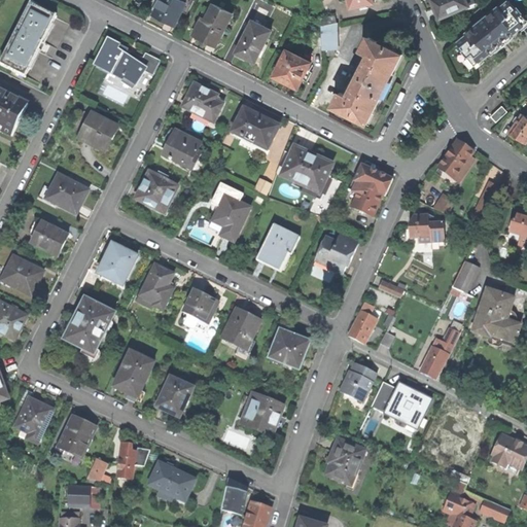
[(186,15),(195,0),(157,0),(156,2),(160,4),(154,13),(165,20),(175,25),(181,12),(186,15)]
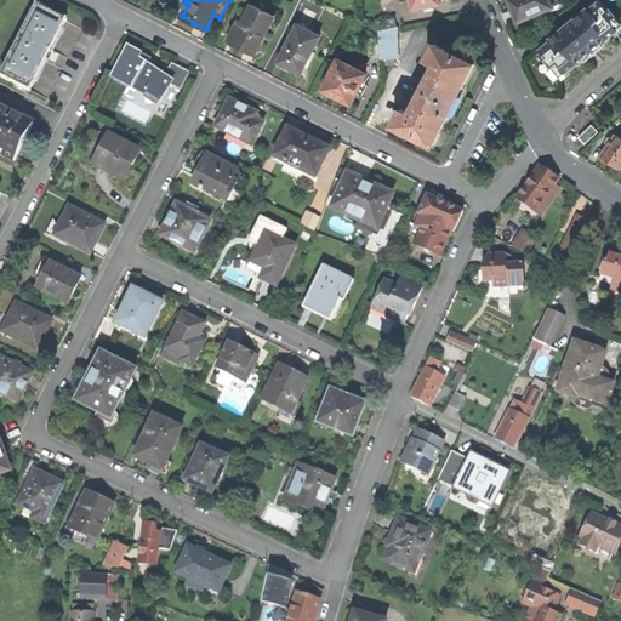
[(550,0),(508,0),(513,11),(519,24),(553,7),(550,0)]
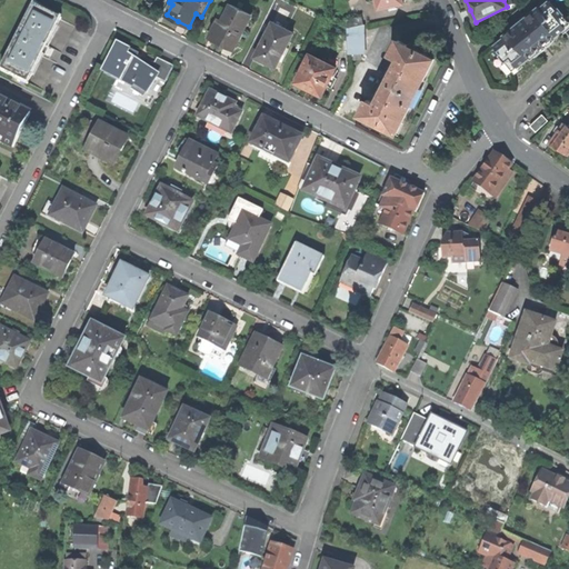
[(502,37),(493,45),(501,55),(500,57),(507,65),(508,62),(515,70),(542,48),(568,26),(562,18),(563,17),(558,9),(556,10),(547,0),(529,0),(518,10),(527,19),(503,37),(502,37)]
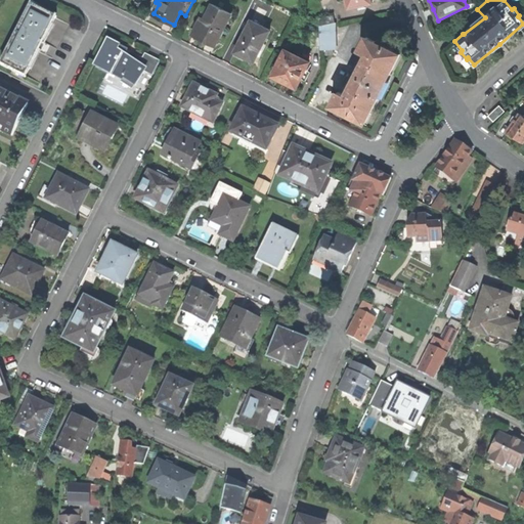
[(215,45),(231,12),(213,3),(205,19),(202,17),(193,34),(205,40),(215,45)]
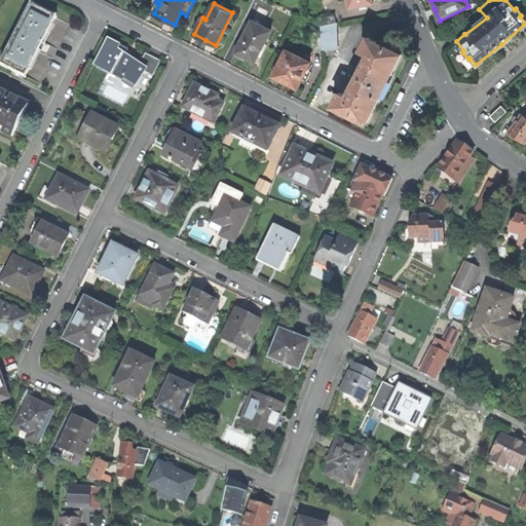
[(1,65),(26,77),(26,76),(39,49),(55,17),(57,17),(57,16),(32,4),(1,65)]
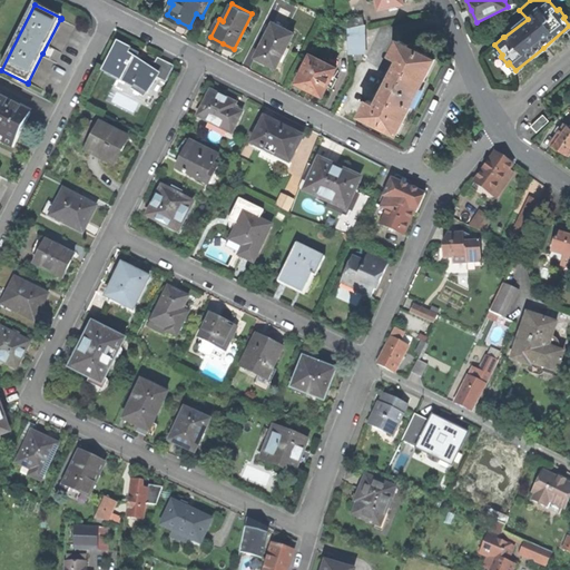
[(363,15),(346,19),(349,27),(365,23),(363,15)]
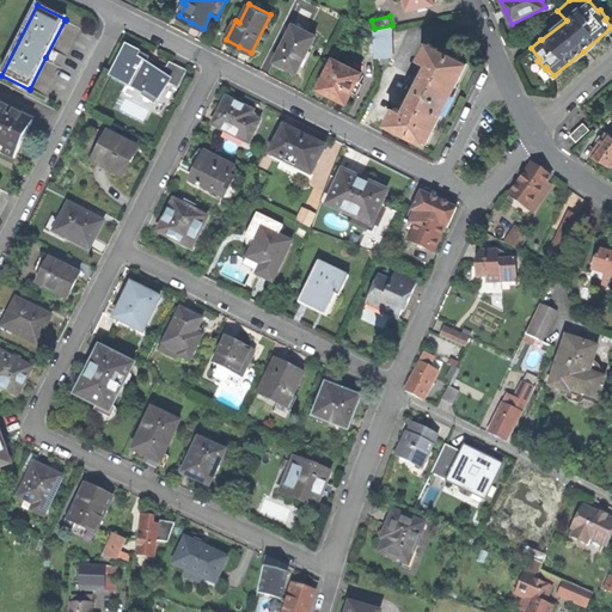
[(316,34),(293,23),(274,60),(285,66),(297,72),(316,34)]
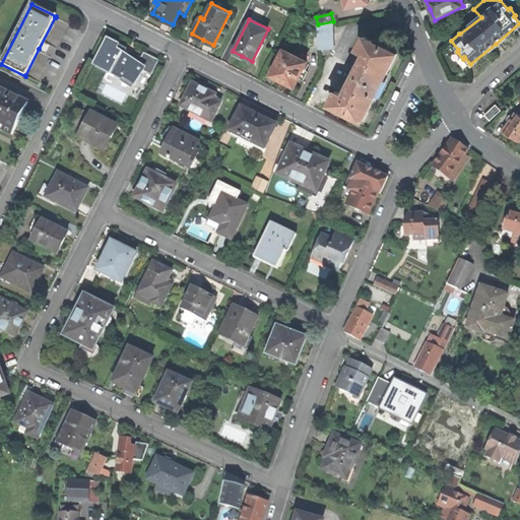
[(333,47),(333,21),(318,24),(317,24),(319,48),(333,47)]
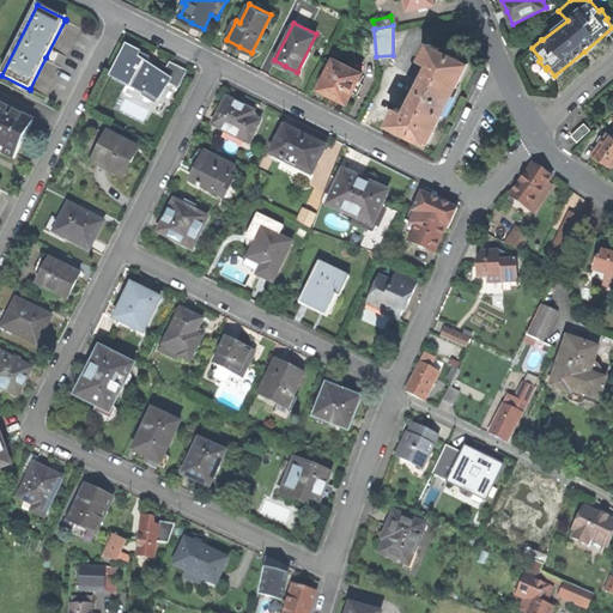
[(469,61),(430,42),(422,59),(431,64),(407,111),(398,105),(389,122),(429,143),(439,120),(455,91),(469,61)]
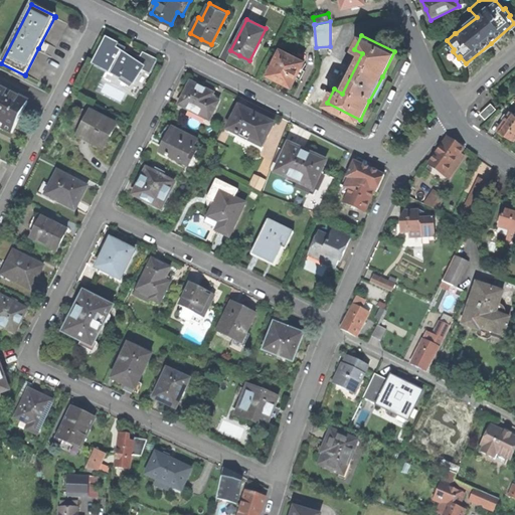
[(133,82),(142,69),(143,67),(115,48),(117,44),(107,39),(95,63),(121,77),(122,75),(133,82)]
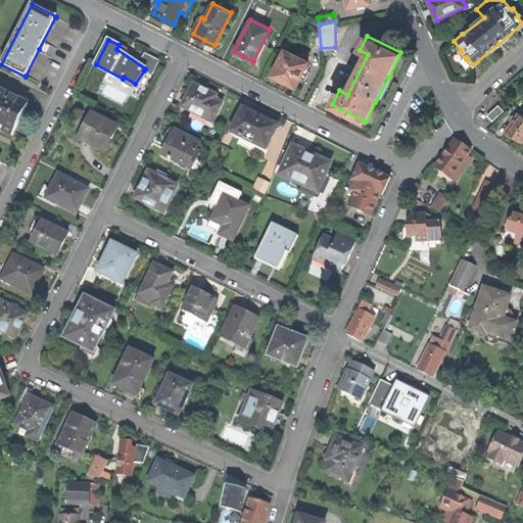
[(152,76),(159,60),(144,52),(142,57),(129,51),(119,45),(116,49),(145,68),(144,70),(152,76)]
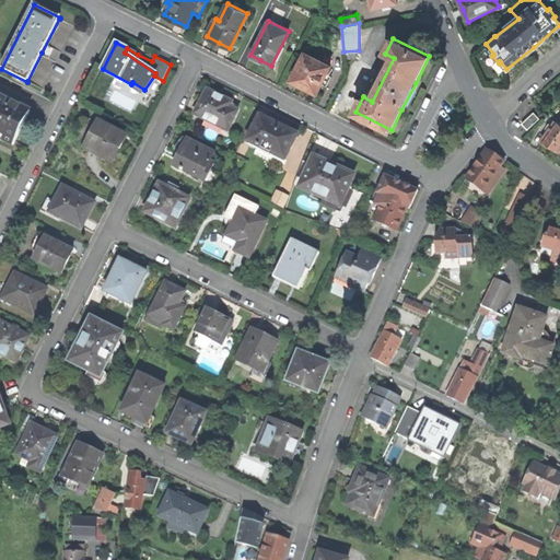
[(331,66),(305,53),(292,80),(305,86),(317,93),(323,82),(327,85),(333,76),(327,73),(331,66)]
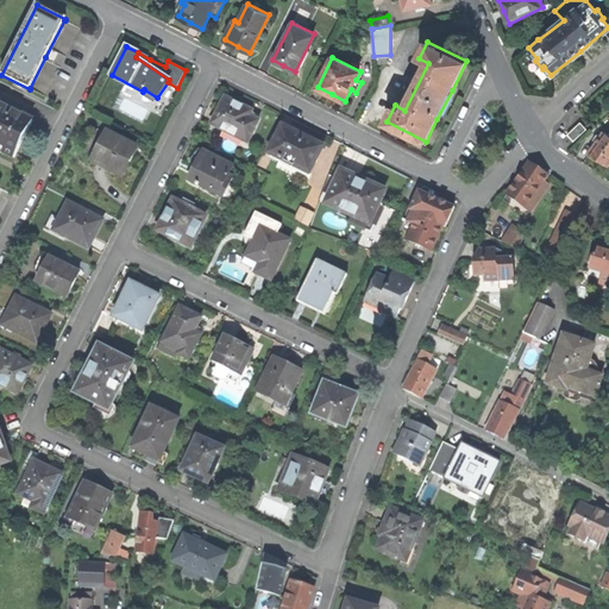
[(242,105),(226,98),(212,124),(248,142),(259,120),(250,115),(252,111),(242,105)]
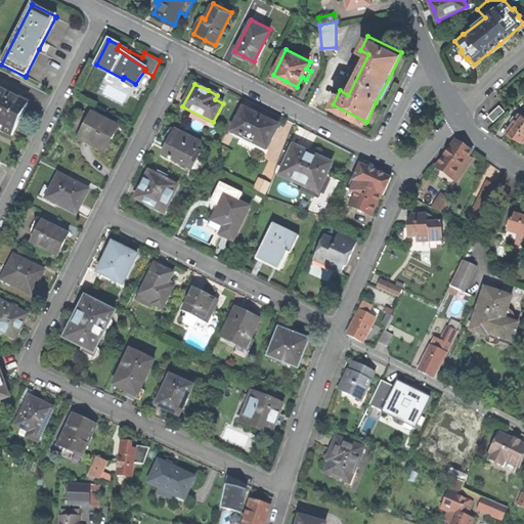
[(29,104),(0,89),(0,126),(3,128),(2,130),(12,135),(29,104)]
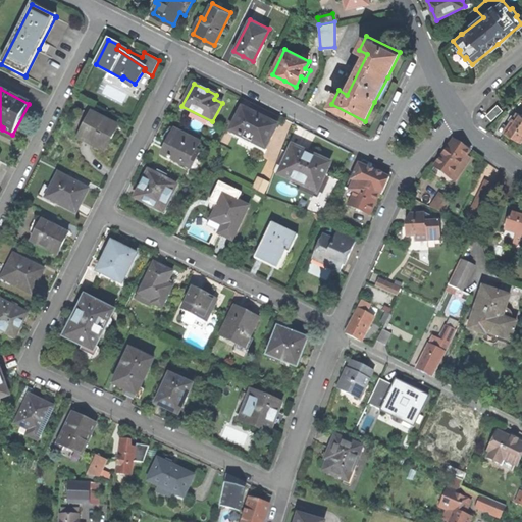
[(98,114),(100,110),(90,105),(88,109),(98,114)]
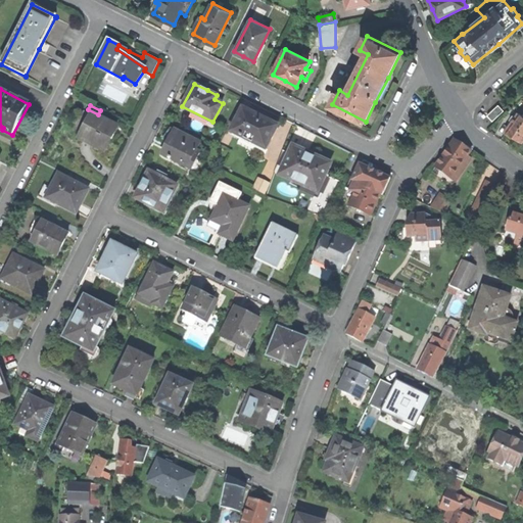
[(493,122),(505,111),(498,106),(488,115),(493,122)]
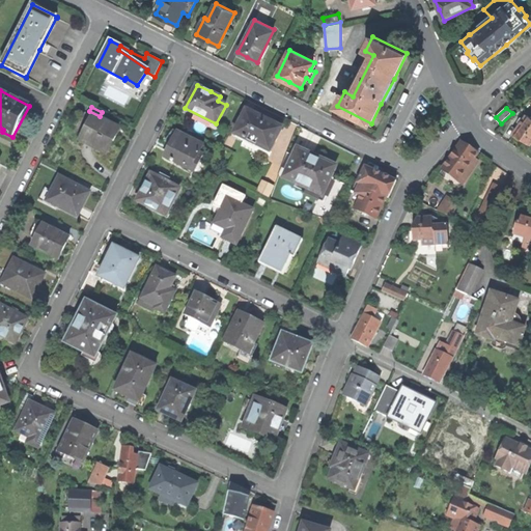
[(268,120),(247,110),(234,133),(271,151),(282,128),(268,120)]
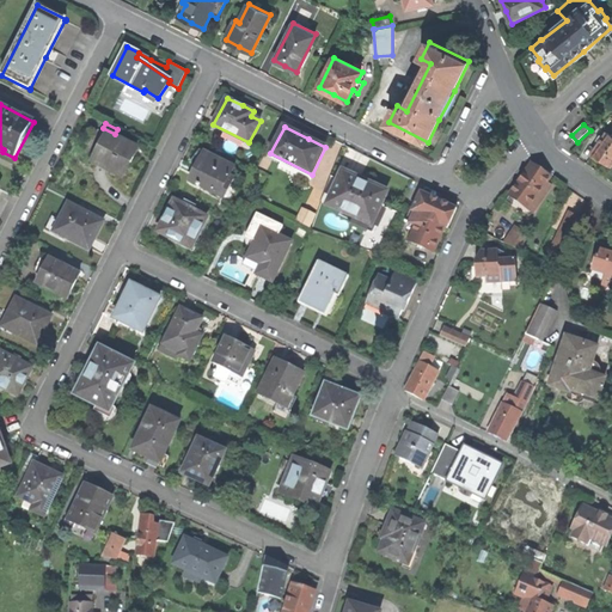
[(129,155),(133,147),(95,128),(81,154),(121,175),(128,161),(126,160),(129,155)]
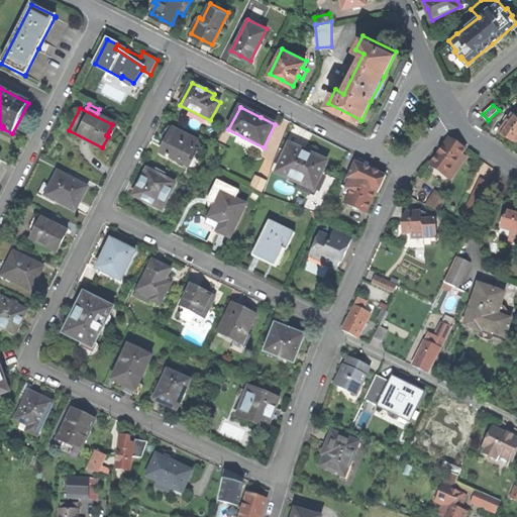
[(516,115),(513,113),(501,130),(509,135),(516,140),(516,115)]
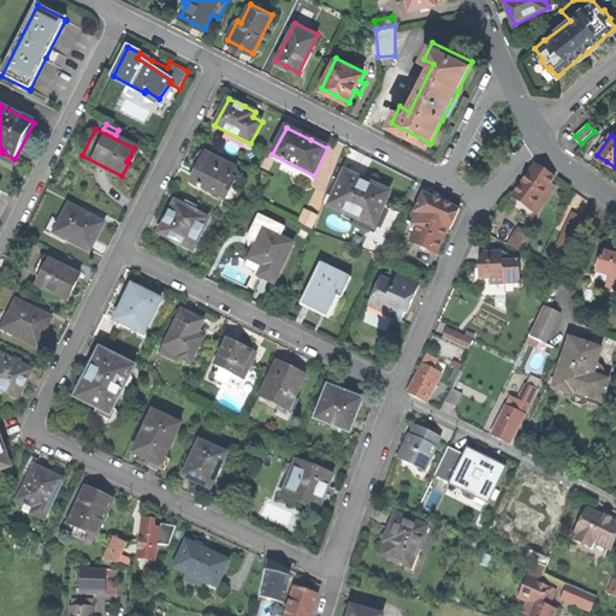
[(226,199),(236,179),(231,178),(236,169),(206,153),(205,153),(201,150),(197,155),(195,159),(200,163),(190,181),(226,199)]
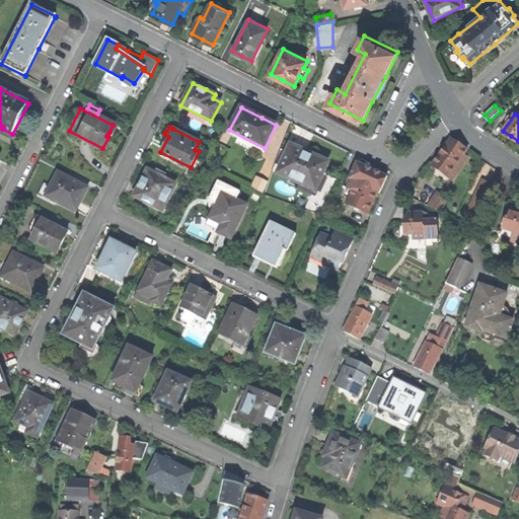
[(458,142),(451,138),(429,169),(444,180),(451,180),(465,159),(461,156),(466,148),(458,142)]
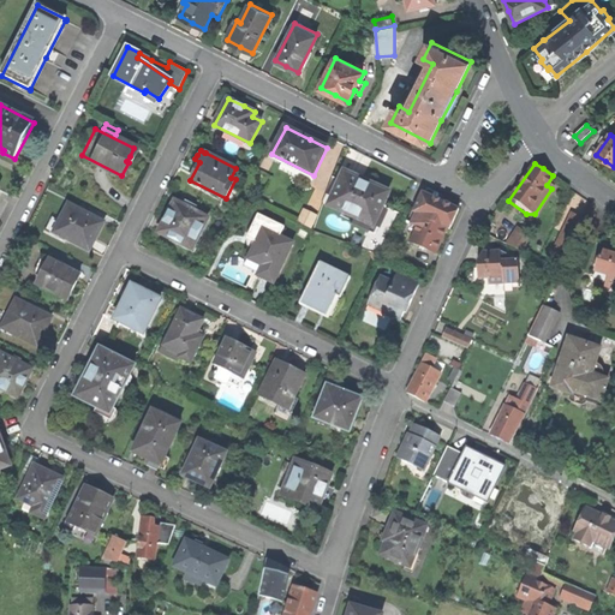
[(375,233),(387,208),(383,206),(389,193),(370,185),(356,179),(356,177),(344,172),(329,207),(356,219),(353,224),(375,233)]
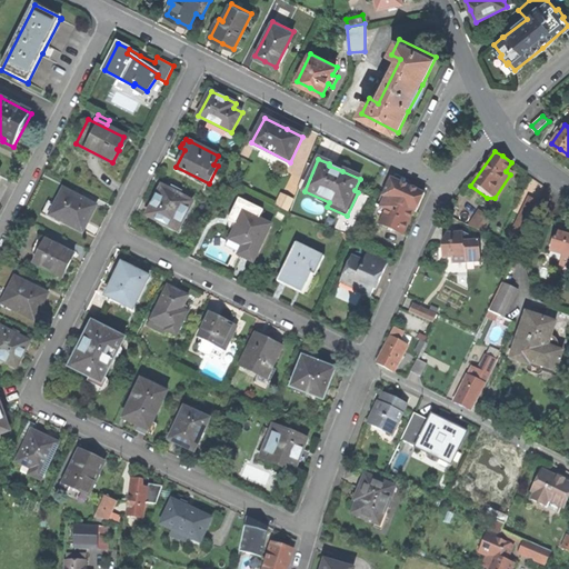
[(380,207),(387,209),(391,199),(413,209),(413,210),(419,212),(428,192),(410,185),(393,177),(380,207)]
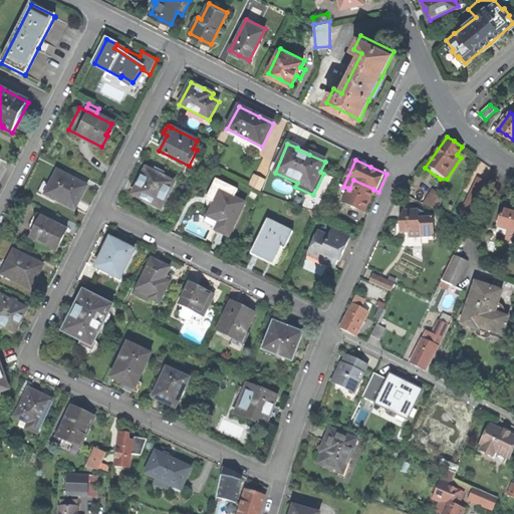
[(164,173),(157,170),(155,174),(147,169),(141,180),(133,195),(160,209),(174,183),(162,177),(164,173)]
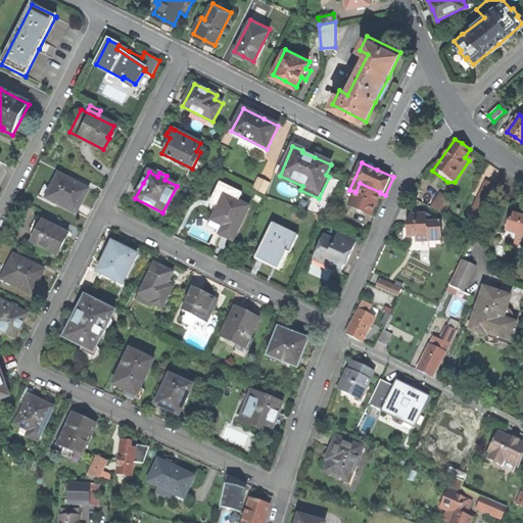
[(83,199),(88,189),(58,174),(51,187),(45,184),(38,197),(51,203),(53,201),(76,214),(83,199)]
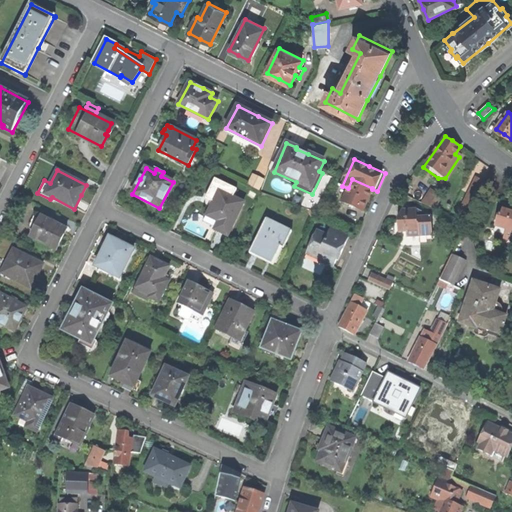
[(266,179),(255,174),(251,184),(262,189),(266,179)]
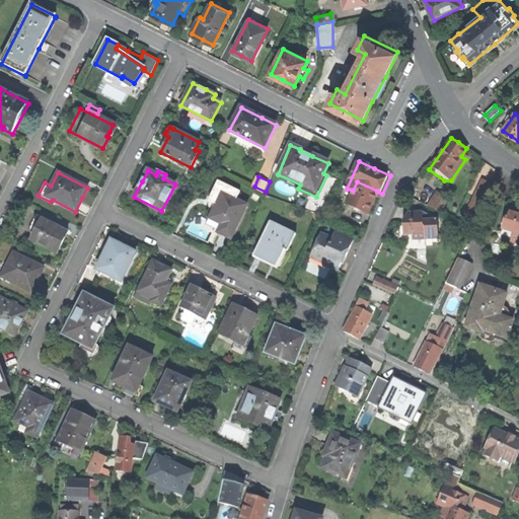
[(377,192),(377,191),(357,181),(353,191),(348,204),(368,213),(373,201),(377,192)]
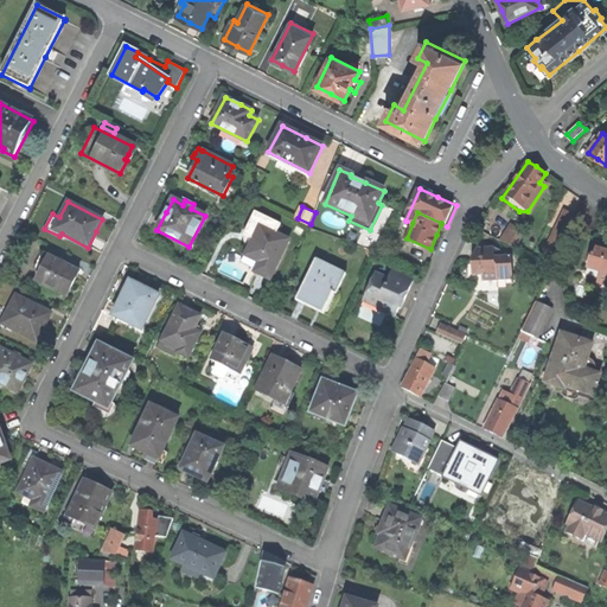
[(570,216),(563,212),(549,242),(561,248),(575,218),(570,216)]
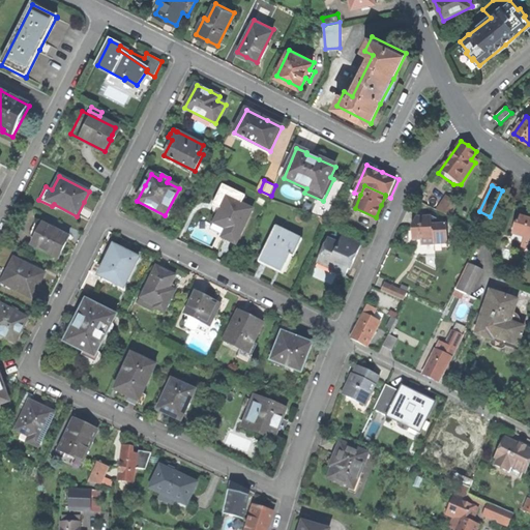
[(438,209),(448,213),(458,203),(448,197),(438,209)]
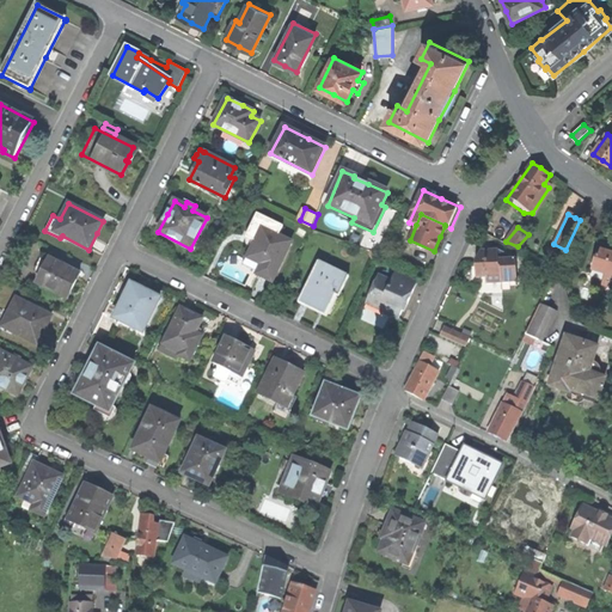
[(273,281),(291,243),(262,228),(248,257),(257,262),(262,264),(257,274),(273,281)]
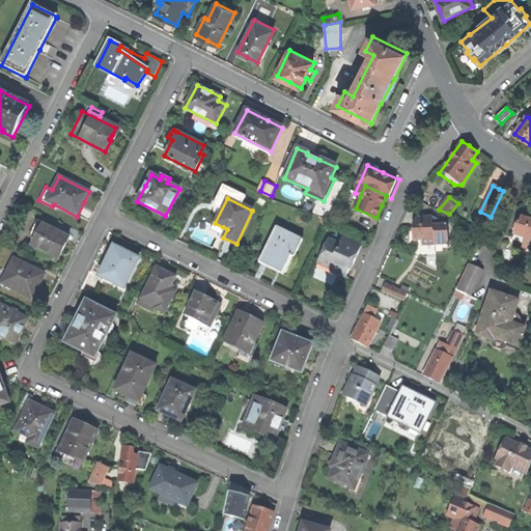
[(530,221),(530,218),(522,216),(520,223),(516,223),(513,234),(526,238),(524,246),(530,248),(530,222),(530,221)]
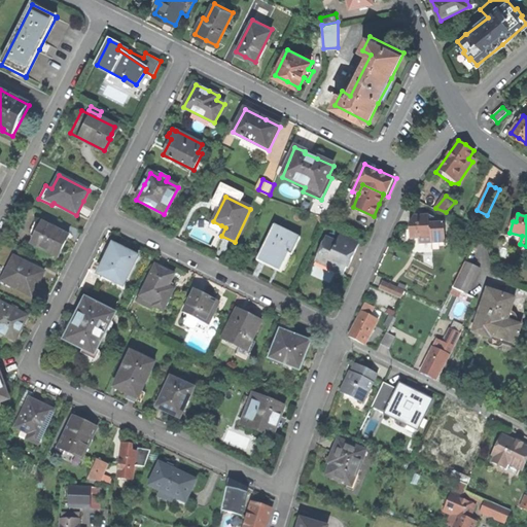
[(418,238),(418,244),(432,243),(432,249),(440,248),(440,245),(445,245),(444,222),(435,222),(435,218),(428,215),(414,215),(409,223),(410,229),(410,238),(418,238)]
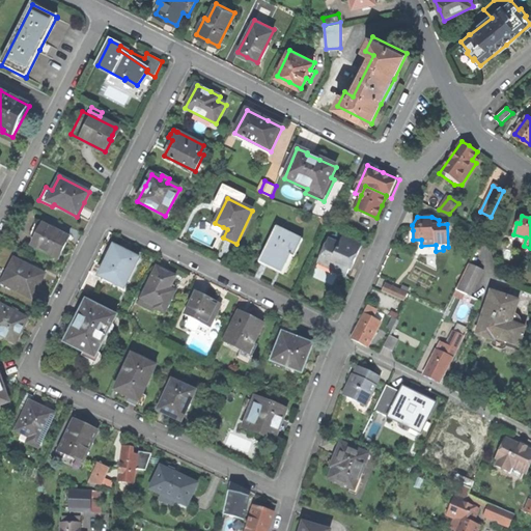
[(64,246),(68,236),(43,224),(42,226),(36,223),(30,235),(35,239),(32,246),(58,258),(64,246)]
